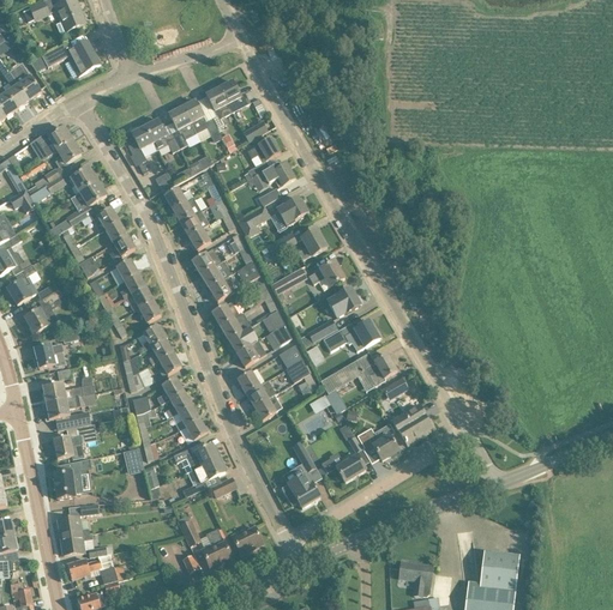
[(65,31),(72,28),(83,23),(77,8),(79,7),(76,0),(65,0),(54,5),(65,31)]
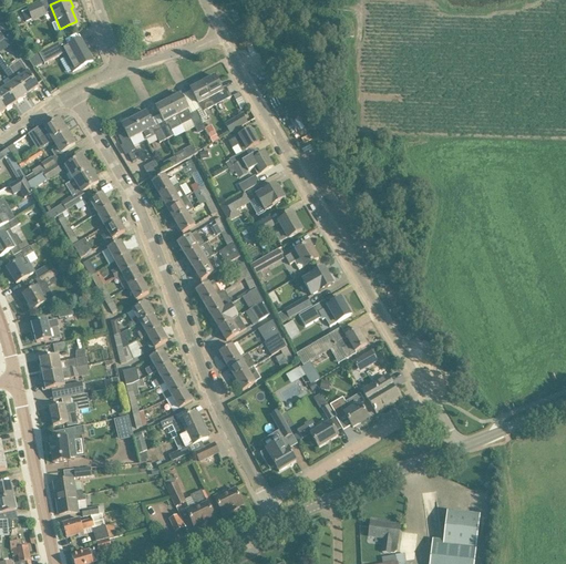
[(32,19),(44,13),(39,1),(27,7),(21,9),(26,20),(31,18),(32,19)]
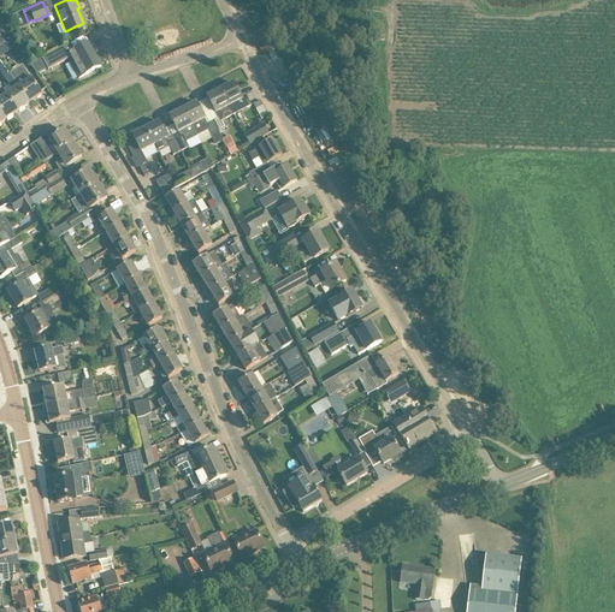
[(47,67),(67,57),(78,76),(100,64),(87,40),(71,48),(67,42),(29,63),(36,72),(47,66),(47,67)]
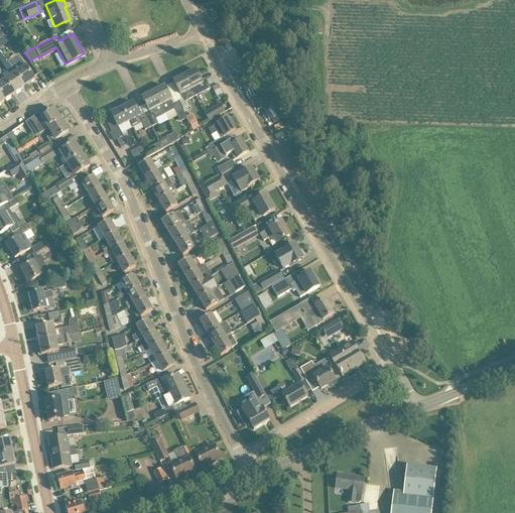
[(8,59),(0,47),(0,57),(8,70),(12,67),(8,60),(8,59)]
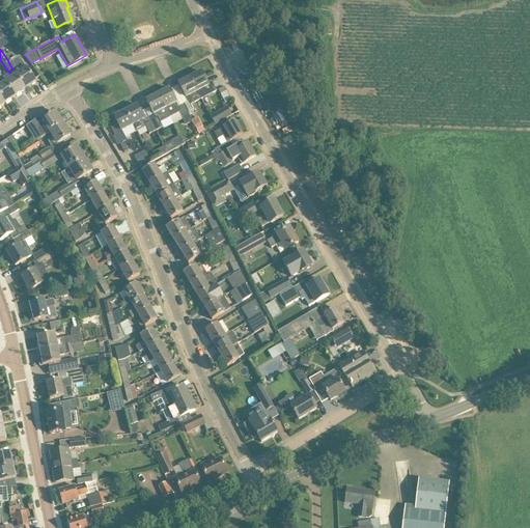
[(25,64),(19,55),(8,61),(8,62),(12,68),(15,72),(25,86),(35,79),(25,64)]
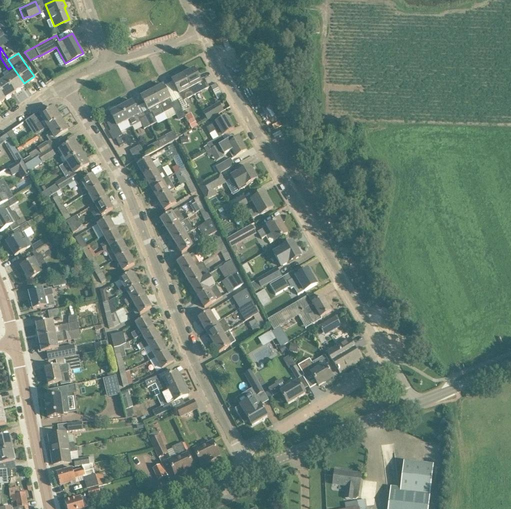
[(199,79),(193,67),(182,73),(189,86),(193,93),(208,86),(203,77),(199,79)]
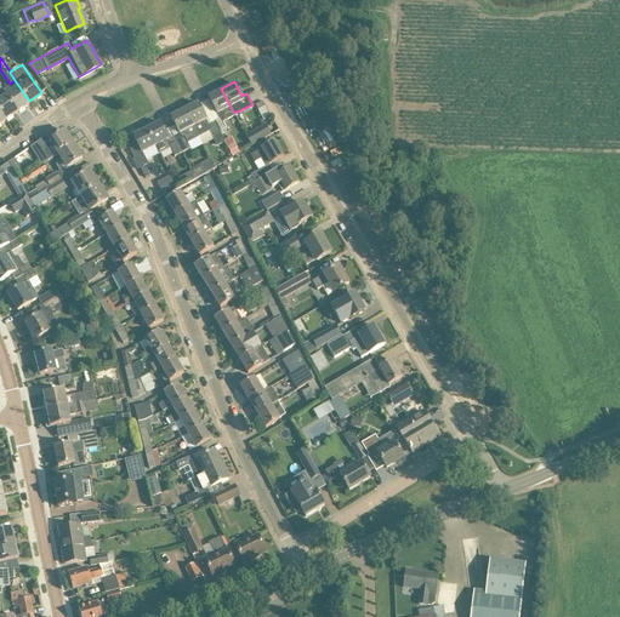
[(5,92),(6,91),(0,83),(0,110),(5,118),(17,109),(5,92)]
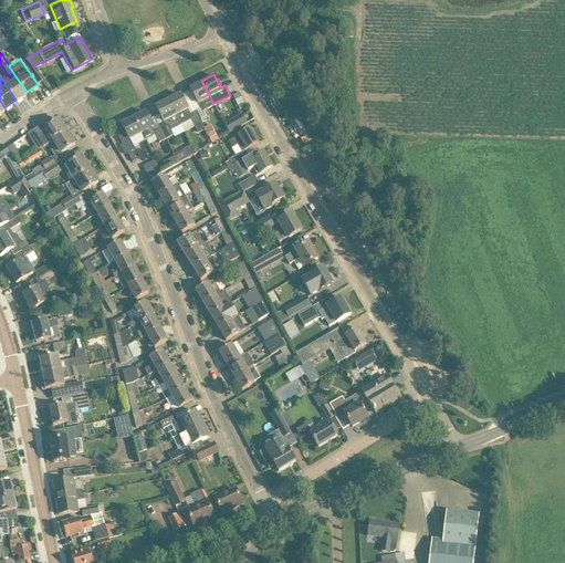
[(27,92),(16,76),(11,80),(6,83),(4,84),(16,100),(27,92)]
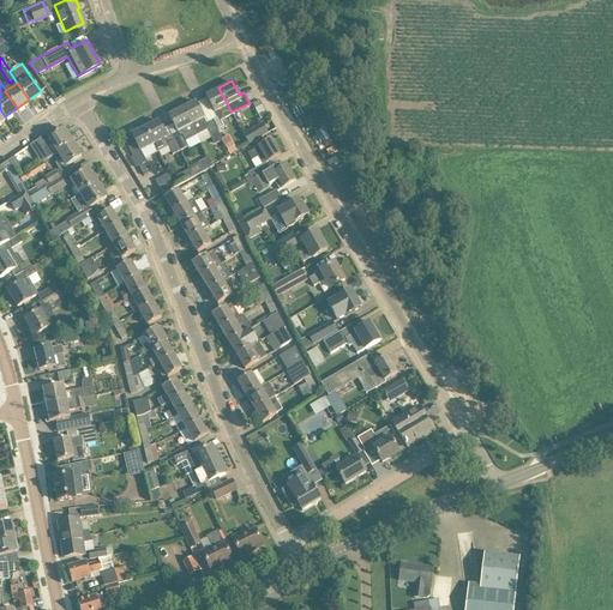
[(227,103),(218,88),(205,95),(214,110),(216,114),(211,118),(217,128),(224,125),(221,118),(232,112),(227,103)]
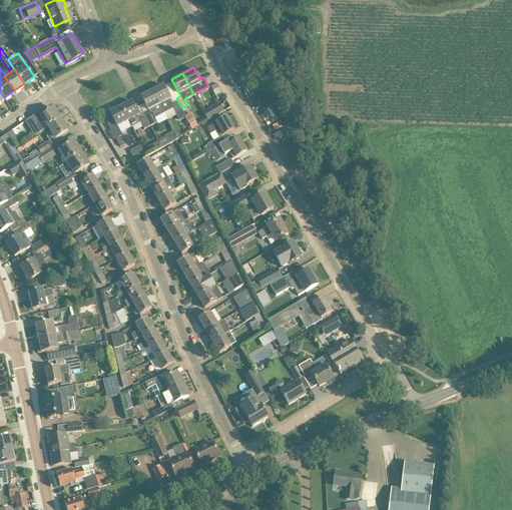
[(168,97),(169,96),(162,83),(151,89),(163,111),(172,106),(178,118),(185,115),(181,107),(176,98),(170,101),(168,97)]
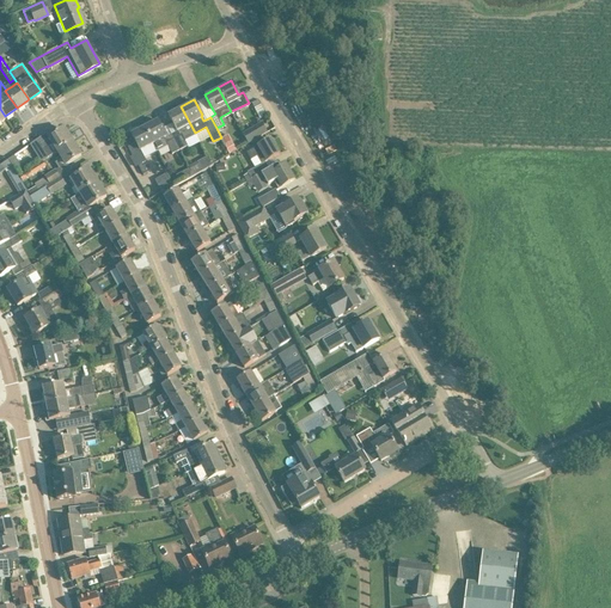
[(184,139),(195,133),(181,106),(167,114),(176,129),(178,134),(173,136),(179,147),(187,143),(184,139)]
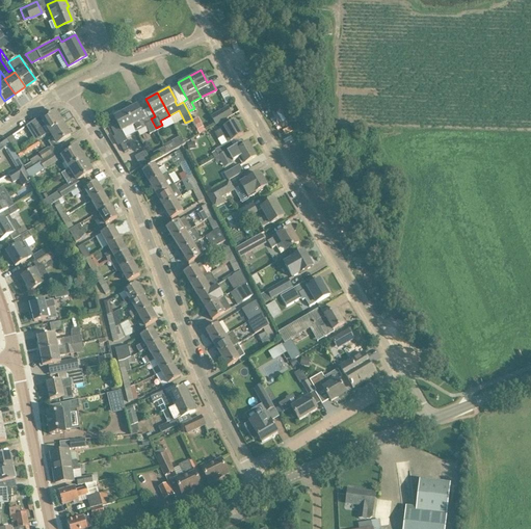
[(143,117),(136,103),(125,109),(132,123),(135,130),(144,125),(149,132),(156,128),(151,118),(145,121),(143,117)]
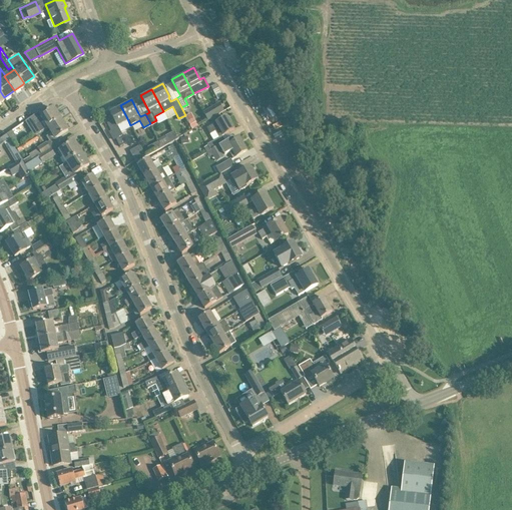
[(206,118),(222,109),(218,100),(201,110),(206,118)]
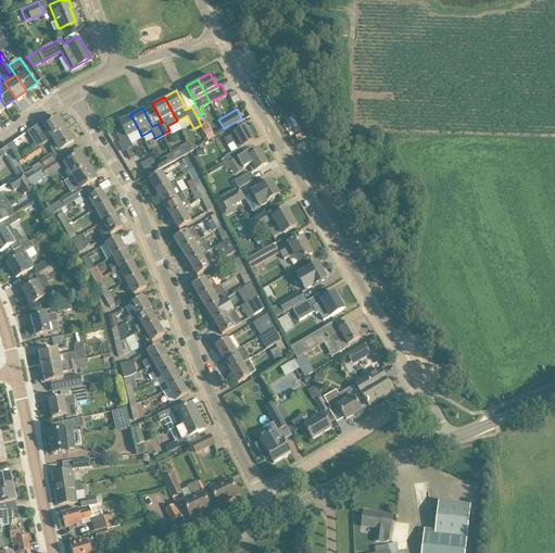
[(126,135),(138,128),(130,114),(118,121),(123,128),(116,132),(121,141),(118,142),(122,149),(129,162),(146,153),(138,139),(130,143),(127,138),(126,135)]
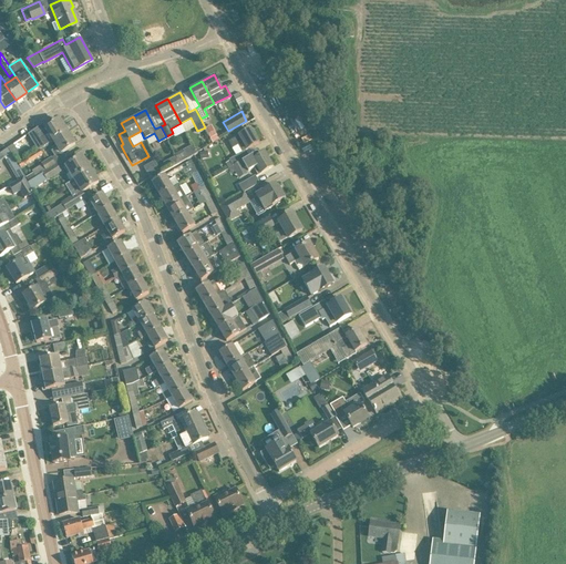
[(49,141),(67,130),(59,118),(44,126),(35,132),(33,129),(24,134),(28,139),(35,133),(43,144),(49,141)]
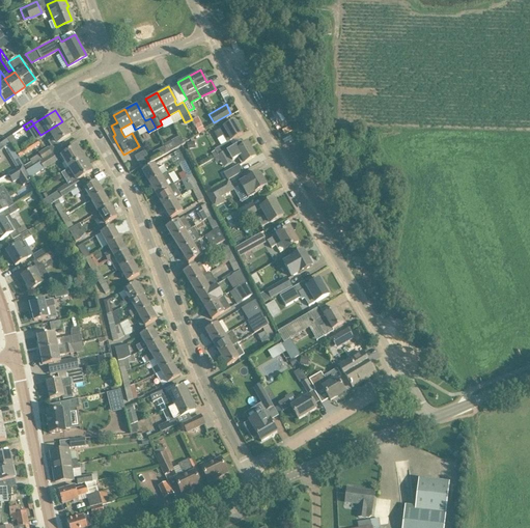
[(230,138),(232,137),(241,132),(233,118),(223,124),(214,131),(217,137),(227,131),(230,138)]
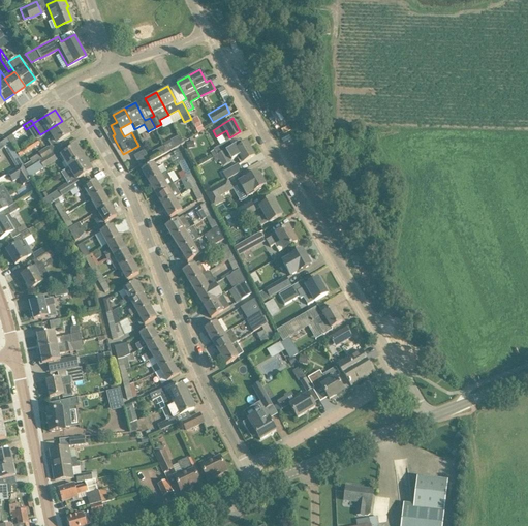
[(204,127),(199,119),(193,122),(197,130),(204,127)]
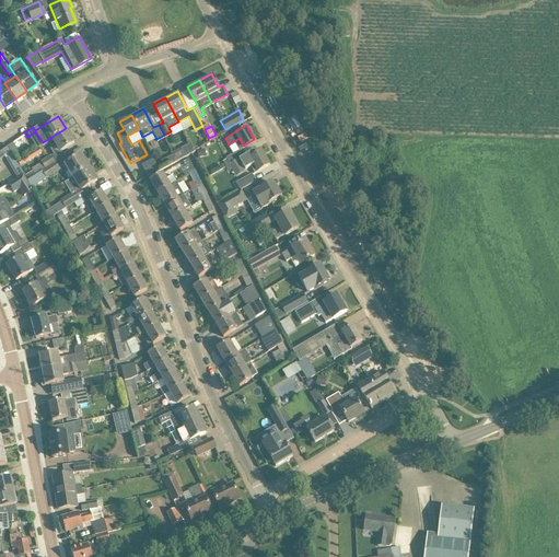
[(59,149),(70,142),(73,140),(66,128),(48,139),(53,146),(50,147),(54,152),(59,148),(59,149)]
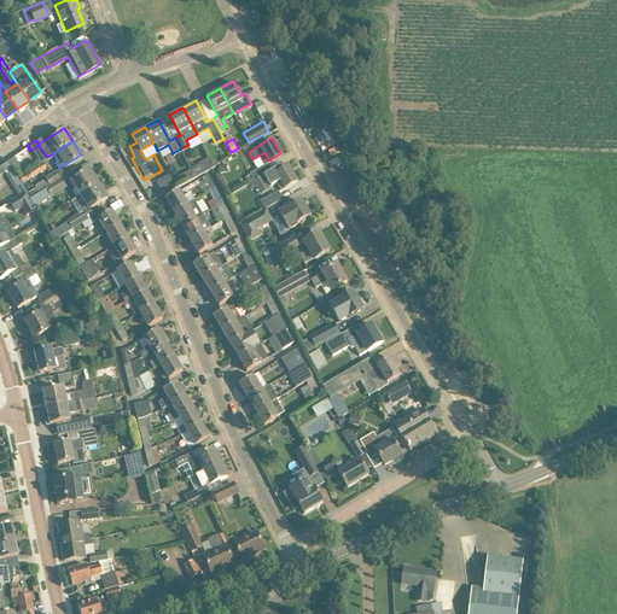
[(13,155),(7,159),(15,169),(21,165),(13,155)]
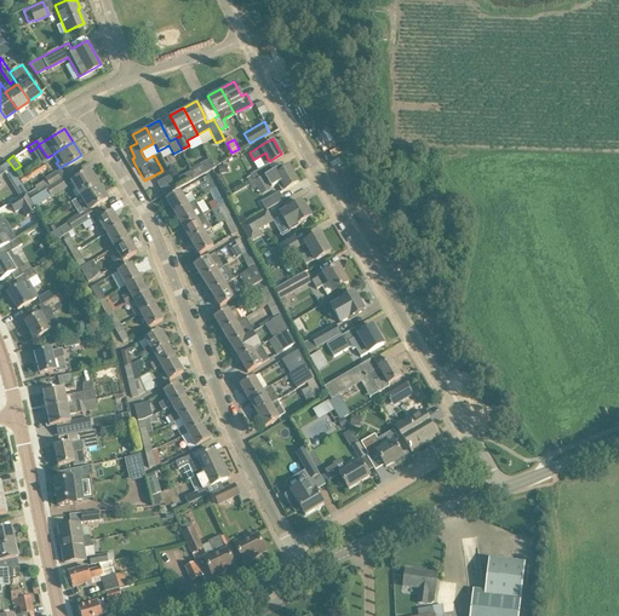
[(43,161),(18,176),(21,182),(22,180),(24,184),(28,182),(26,178),(46,166),(43,161)]
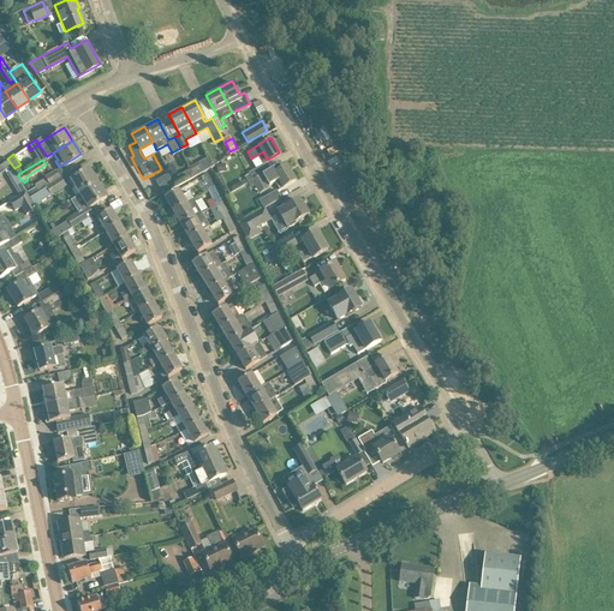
[(197,160),(189,165),(194,174),(202,169),(197,160)]
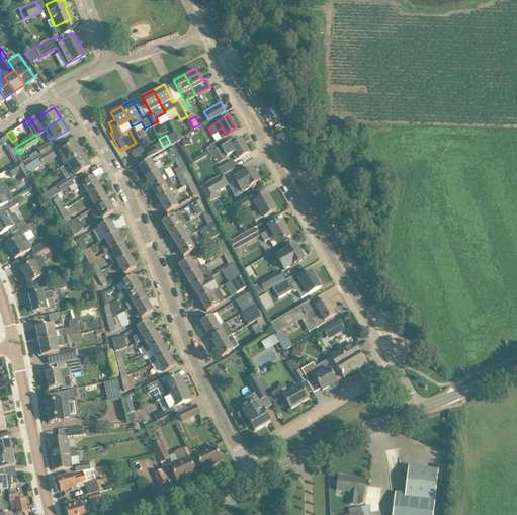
[(209,151),(227,142),(224,136),(214,141),(208,144),(209,145),(206,146),(209,151)]
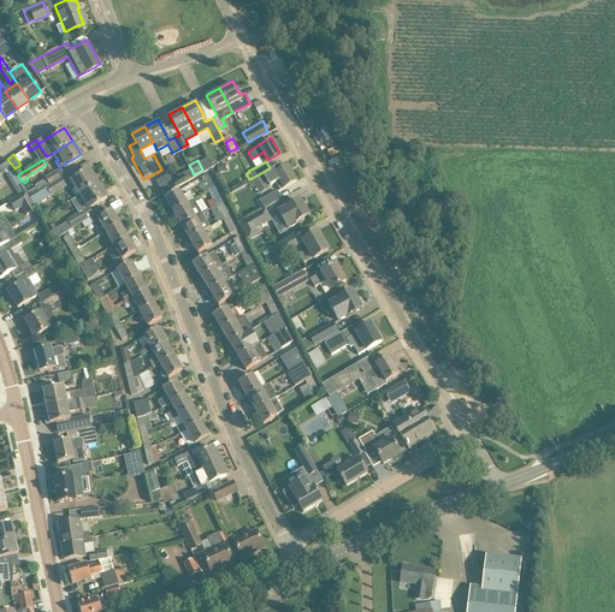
[(283,186),(285,185),(295,179),(287,164),(282,167),(279,162),(270,168),(249,179),(255,190),(258,189),(259,191),(268,185),(268,184),(275,180),(279,188),(283,186)]
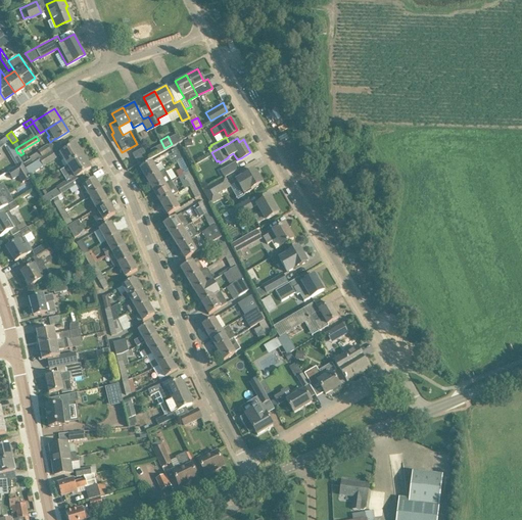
[(67,163),(83,154),(75,142),(60,151),(67,163)]
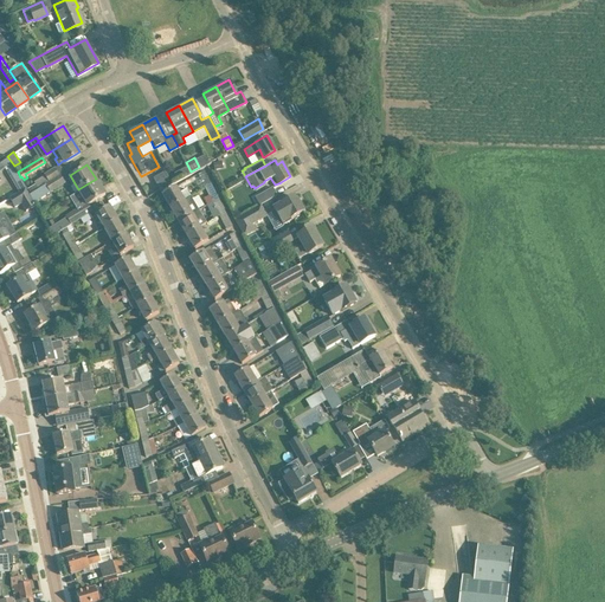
[(30,192),(59,173),(53,166),(43,172),(44,173),(33,180),(34,181),(27,187),(30,192)]
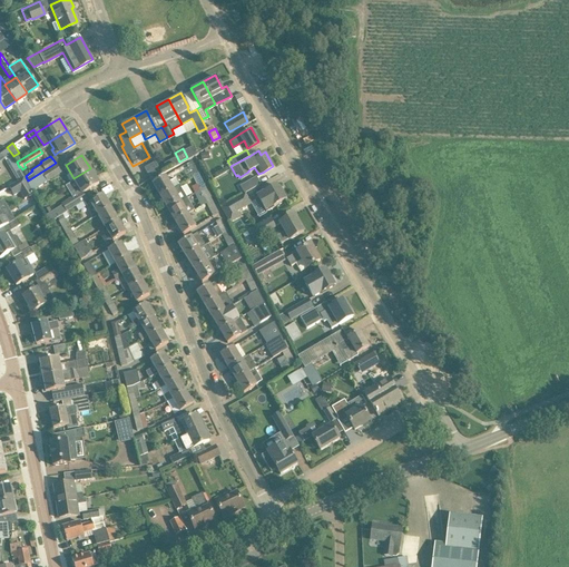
[(160,172),(156,163),(154,159),(143,165),(149,177),(160,172)]
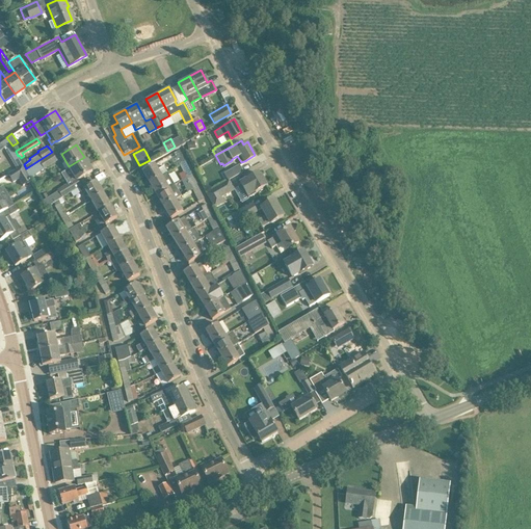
[(150,160),(155,157),(150,149),(145,152),(150,160)]
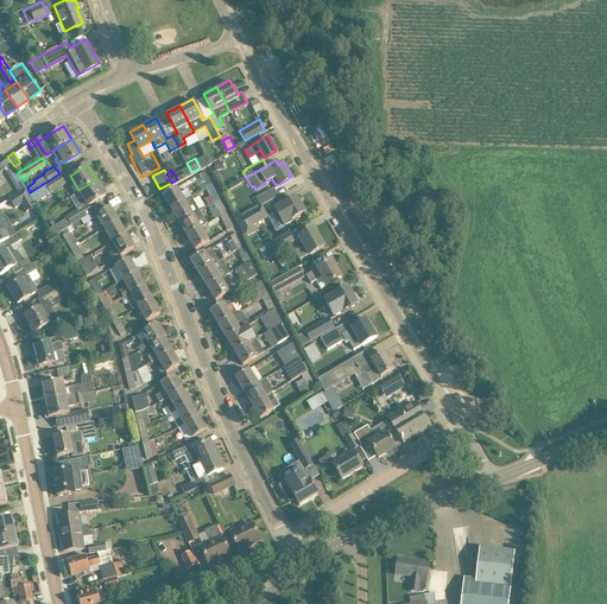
[(201,189),(206,186),(212,183),(204,170),(198,172),(194,175),(201,189)]
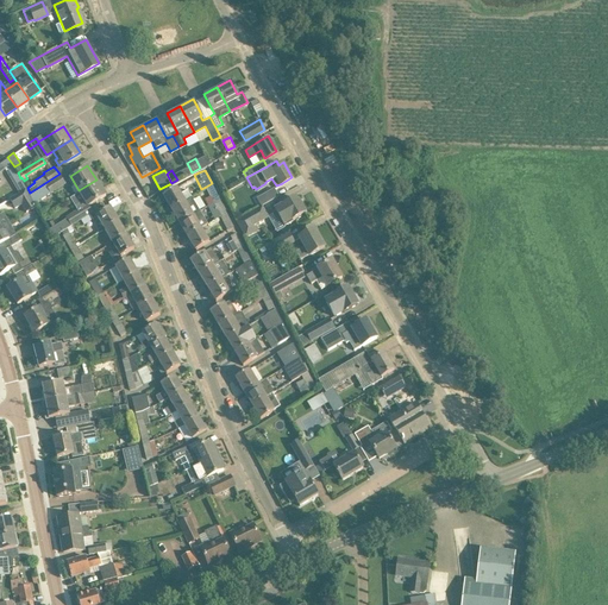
[(39,196),(64,182),(60,174),(30,193),(33,199),(38,195),(39,196)]
